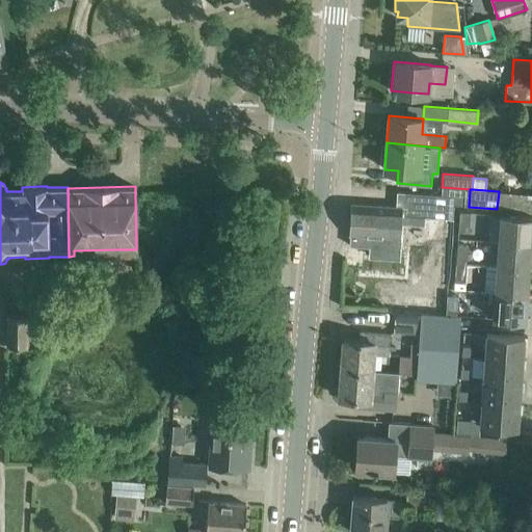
[(455,195),(405,192),(403,208),(351,205),(349,234),(387,237),(388,220),(404,221),(404,215),(453,218),(454,206),(455,195)]
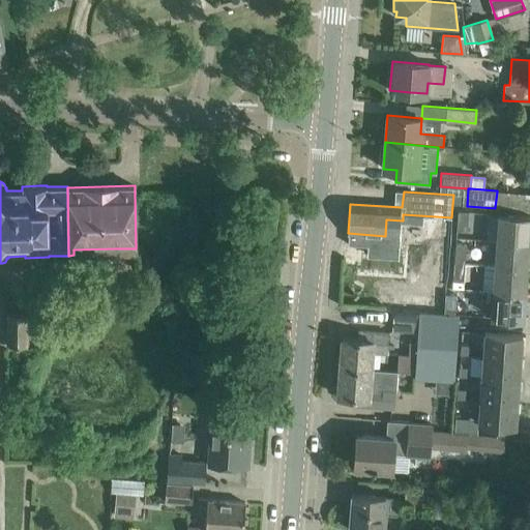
[(529,209),(529,194),(497,192),(495,207),(529,209)]
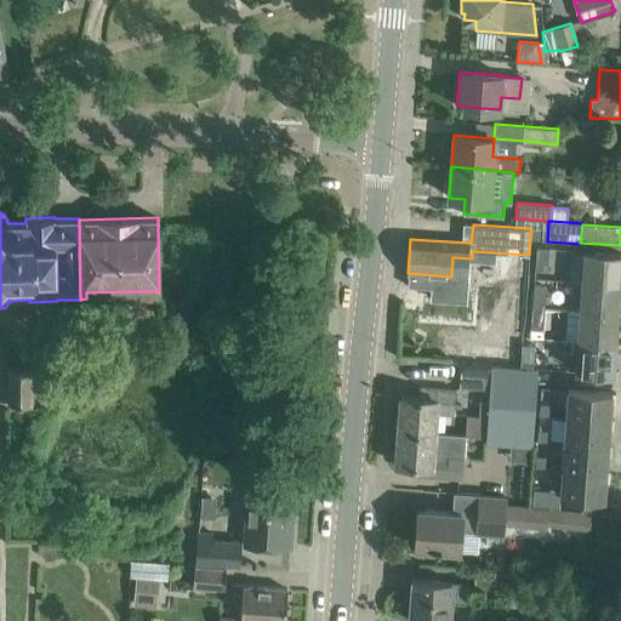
[(536,248),(535,269),(547,271),(548,249),(536,248)]
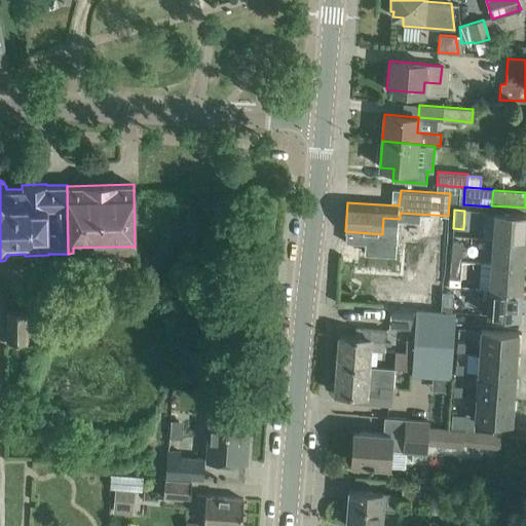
[(525,215),(495,213),(493,238),(524,240),(525,215)]
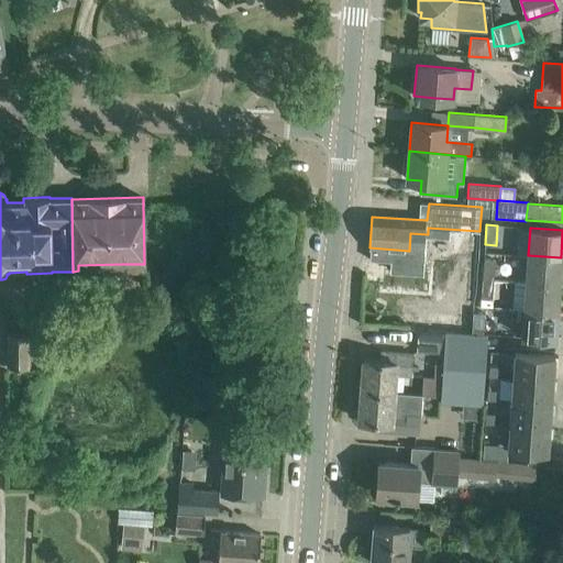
[(561,257),(528,255),(526,283),(559,285),(561,257)]
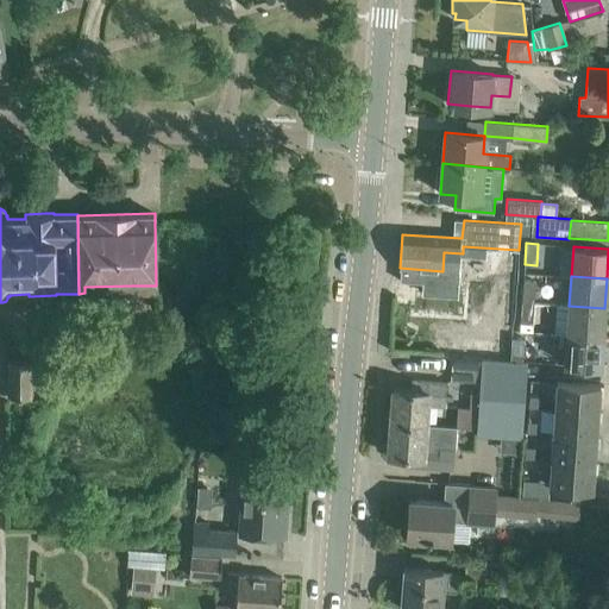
[(535,281),(523,281),(522,302),(534,302),(535,281)]
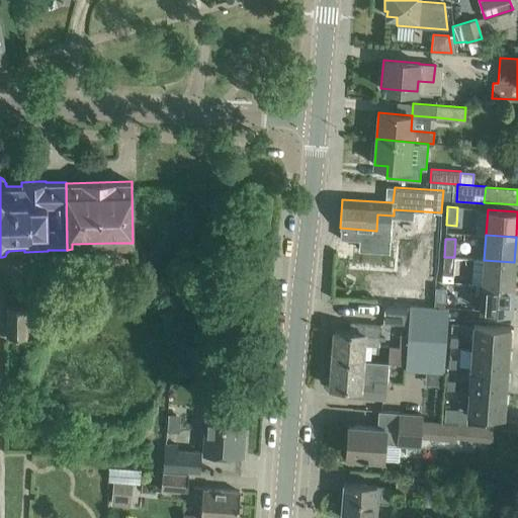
[(454,258),(444,257),(442,275),(453,275),(454,258)]
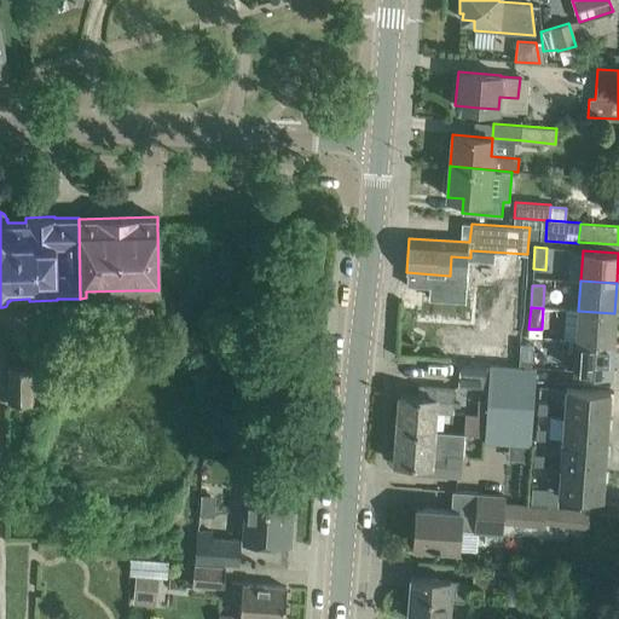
[(614,313),(578,311),(576,340),(613,342),(614,313)]
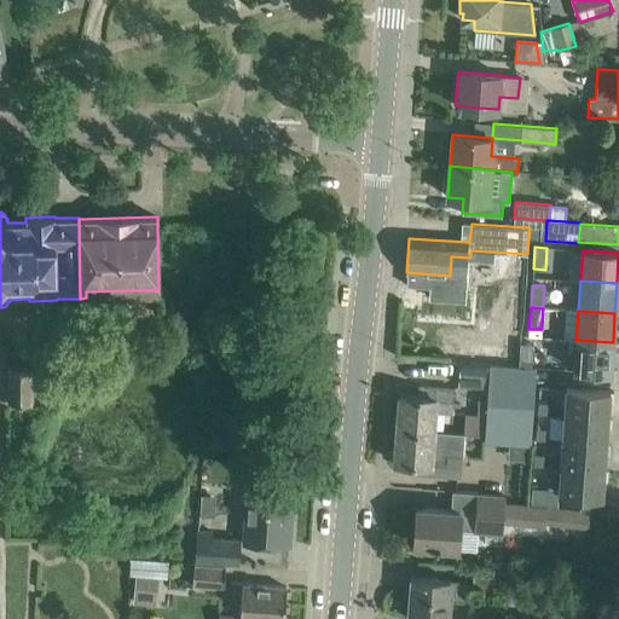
[(497,356),(498,336),(437,334),(435,353),(497,356)]
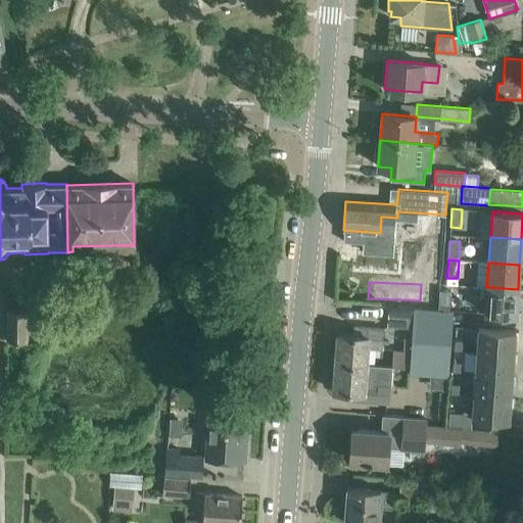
[(518,289),(486,287),(484,313),(516,316),(518,289)]
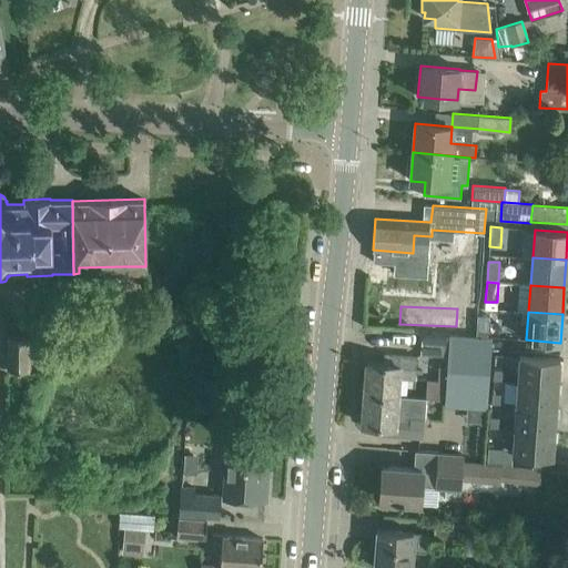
[(477,315),(476,335),(487,336),(489,316),(477,315)]
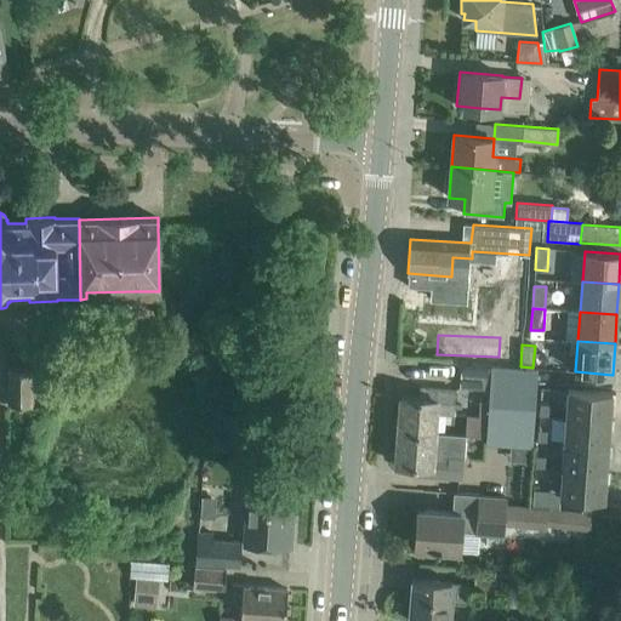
[(493,365),(485,443),(533,446),(539,369),(493,365)]
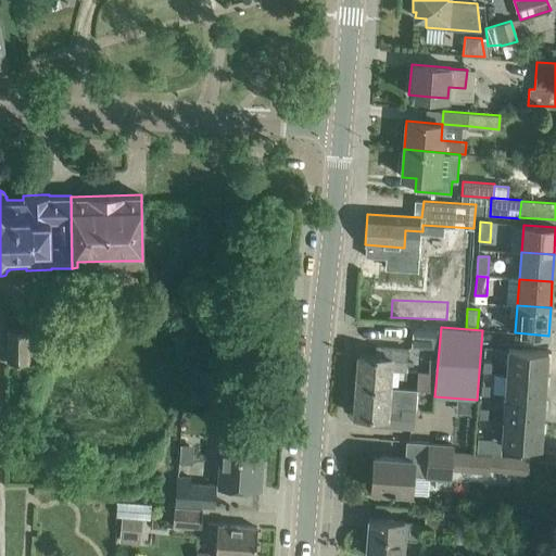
[(438,349),(439,330),(413,328),(412,346),(438,349)]
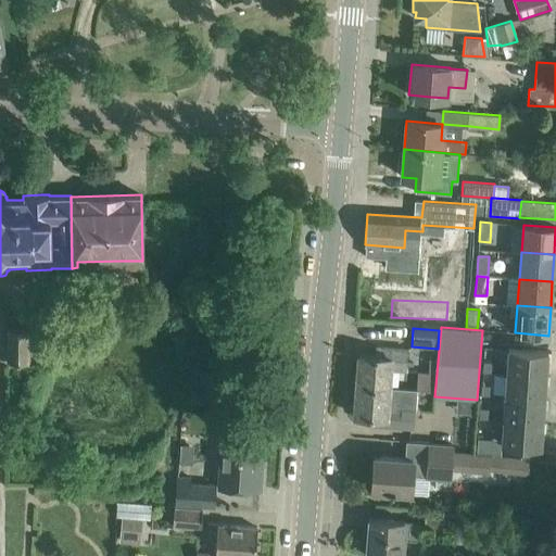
[(34,363),(35,330),(11,329),(10,362),(34,363)]
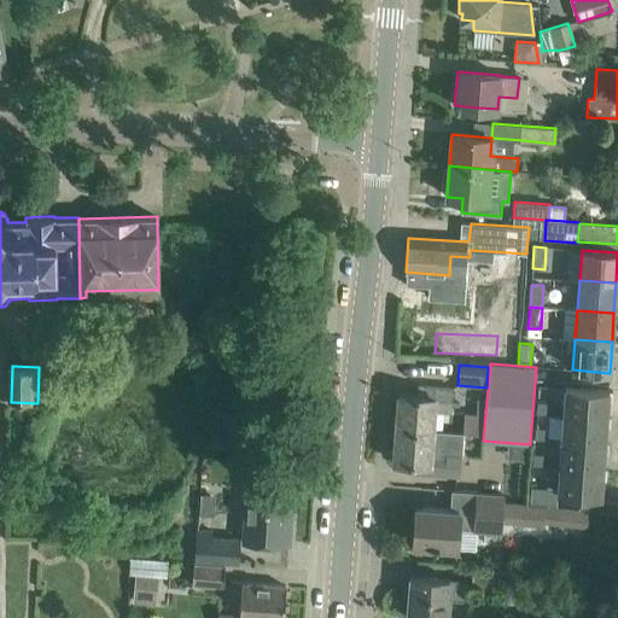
[(398,394),(396,427),(432,430),(433,409),(449,410),(452,389),(419,386),(418,396),(398,394)]
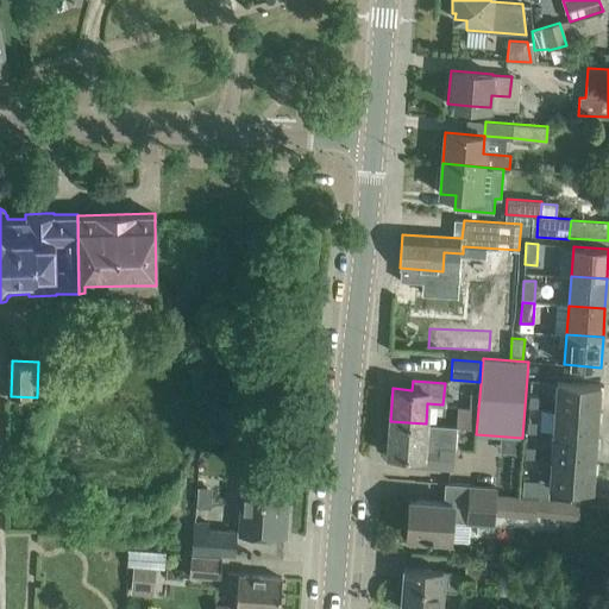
[(603,385),(557,382),(554,408),(598,410),(600,395),(603,396),(603,385)]
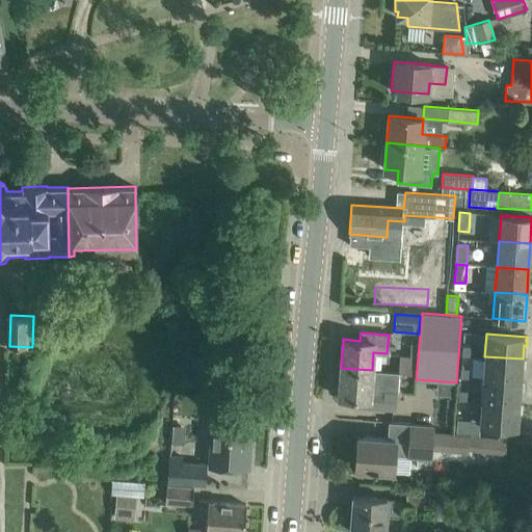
[(471,346),(462,345),(461,354),(470,355),(471,346)]
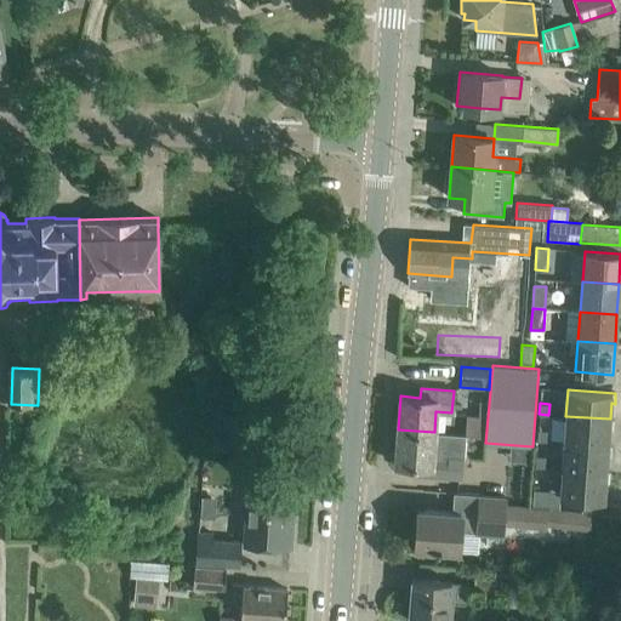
[(610,419),(565,416),(564,442),(608,445),(609,429),(613,429),(614,419),(610,419)]
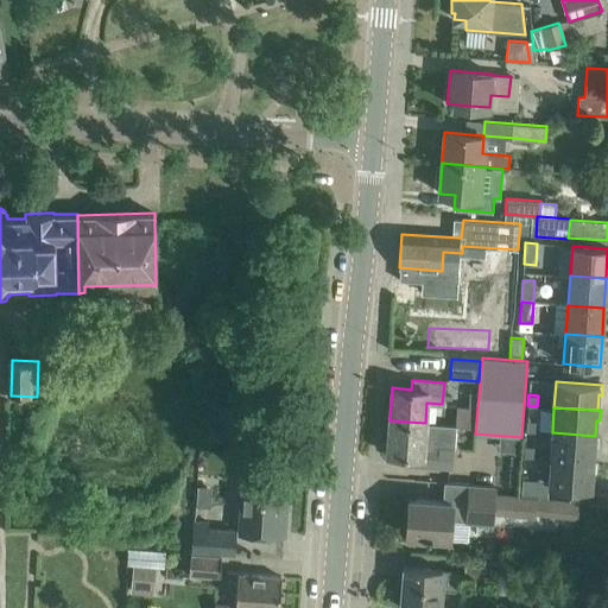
[(425,424),(390,420),(387,454),(405,456),(405,464),(437,467),(438,447),(454,448),(456,426),(425,424)]
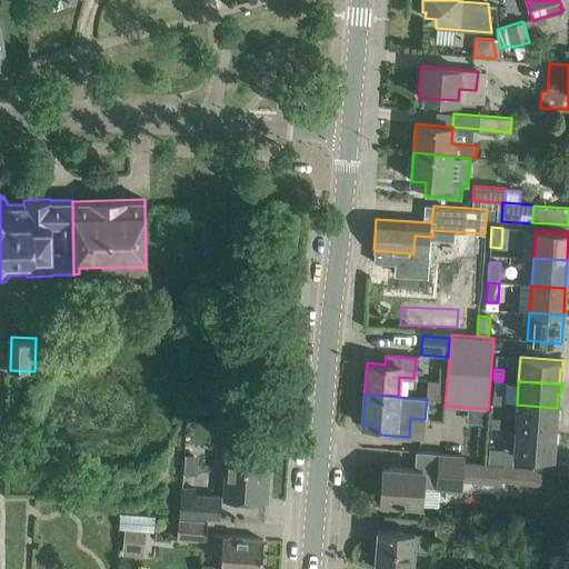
[(502,395),(491,393),(491,402),(501,403),(502,395)]
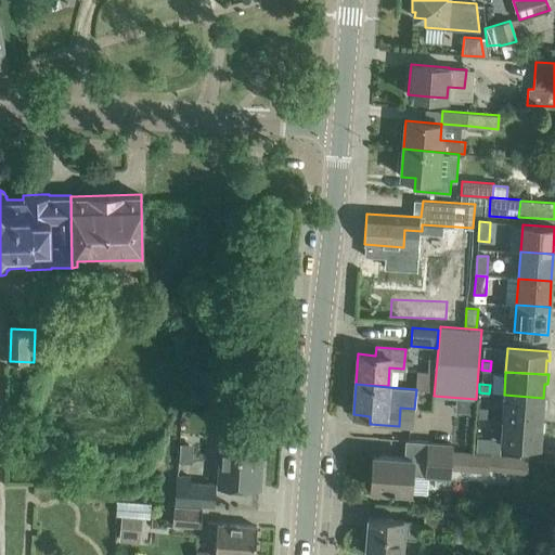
[(546,398),(543,398),(504,395),(502,418),(542,421),(543,407),(545,408),(546,398)]
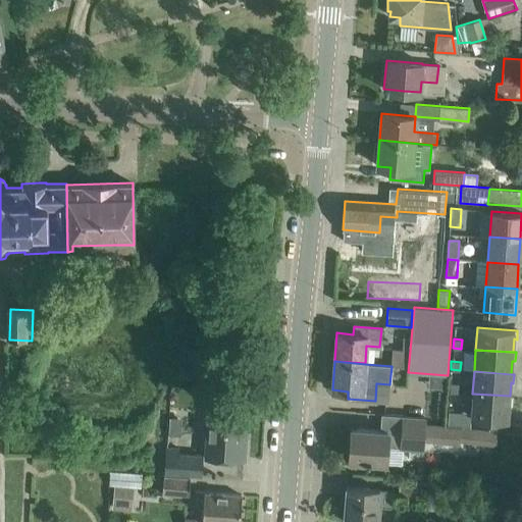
[(458,393),(459,383),(450,382),(449,392),(458,393)]
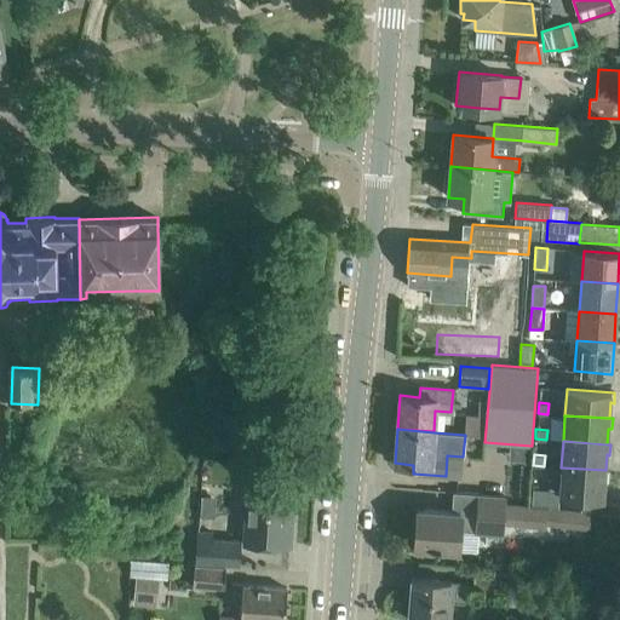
[(561,468),(558,494),(603,498),(604,481),(608,481),(609,470),(606,470),(561,468)]
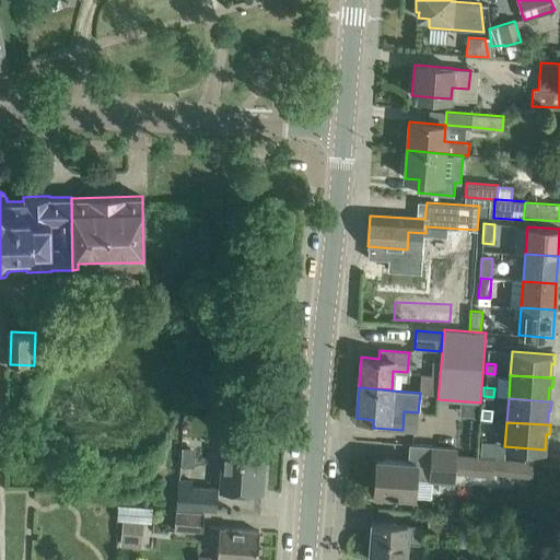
[(220,490),(240,491),(260,493),(263,475),(258,475),(260,444),(224,441),(220,490)]
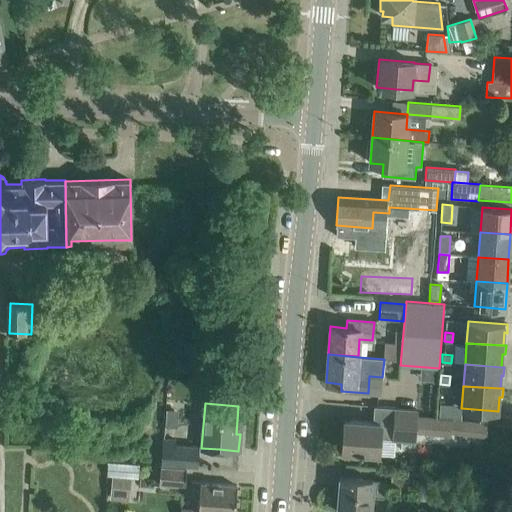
[(395,439),(414,441),(416,410),(395,408),(394,423),(344,420),(342,452),(394,455),(395,439)]
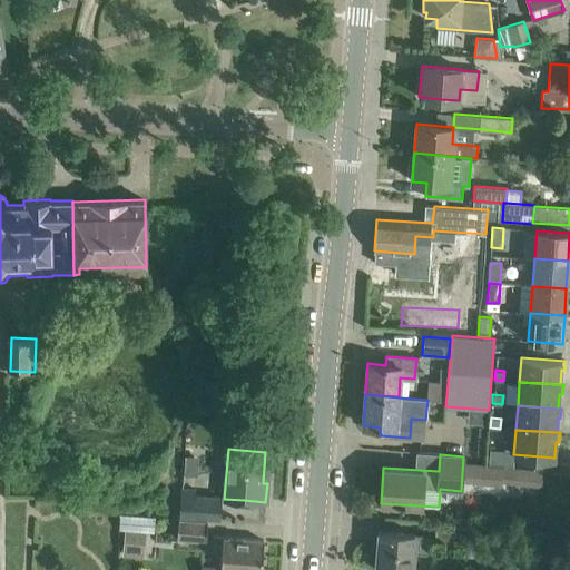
[(539,487),(541,470),(503,467),(501,483),(539,487)]
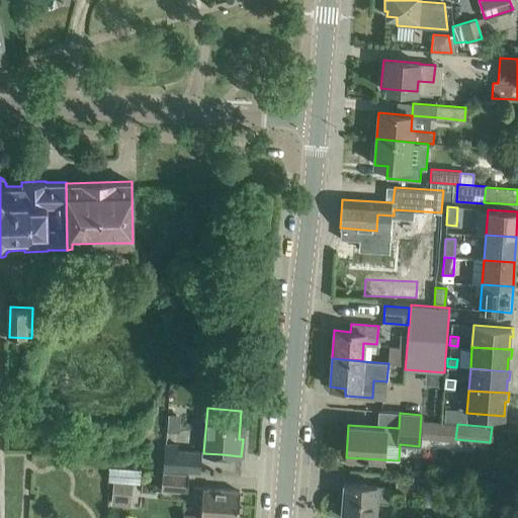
[(163,470),(163,471),(188,472),(188,470),(198,471),(200,451),(165,449),(163,470)]
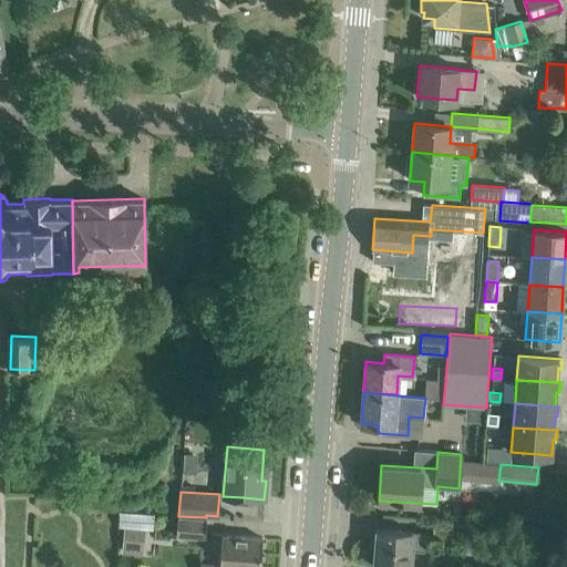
[(151,554),(152,522),(141,522),(141,512),(125,511),(124,554),(151,554)]
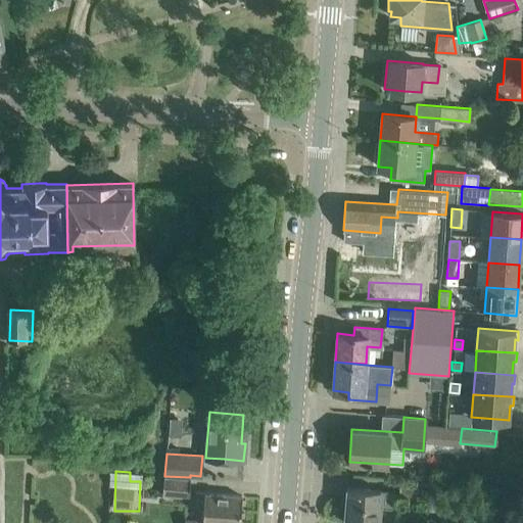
[(164,475),(163,475),(162,494),(189,496),(190,477),(164,476),(164,475)]
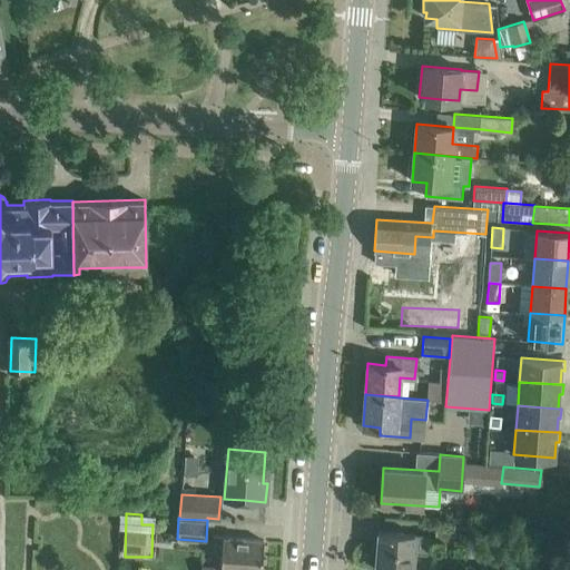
[(376,568),(399,569),(411,569),(413,552),(429,553),(430,536),(379,532),(376,568)]
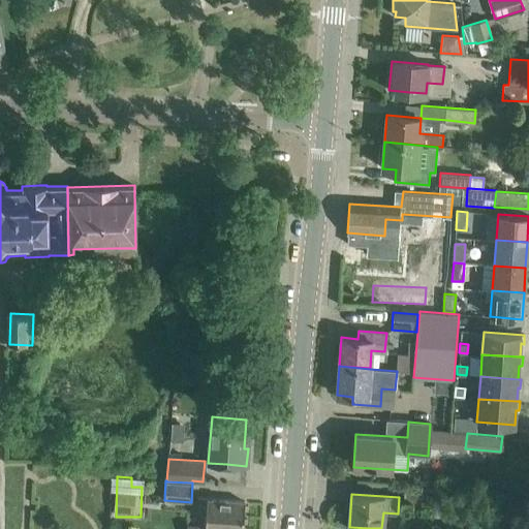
[(242,528),(245,501),(207,498),(204,528),(187,526),(186,528),(242,528)]
